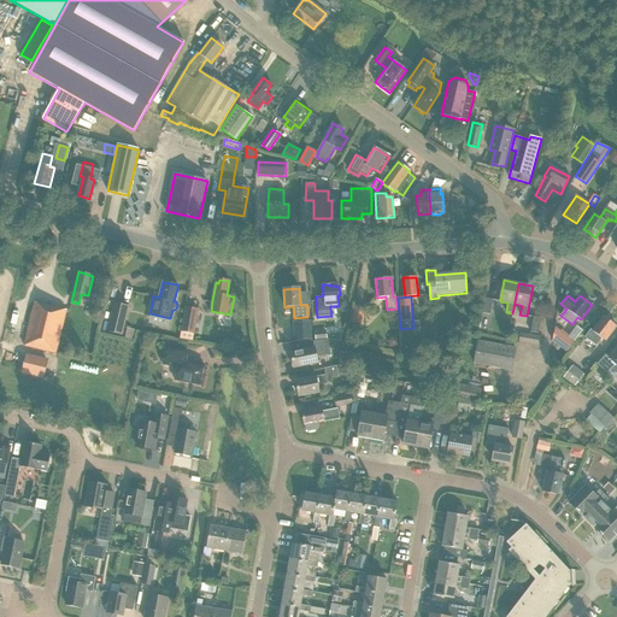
[(491,315),(493,300),(486,299),(482,313),(491,315)]
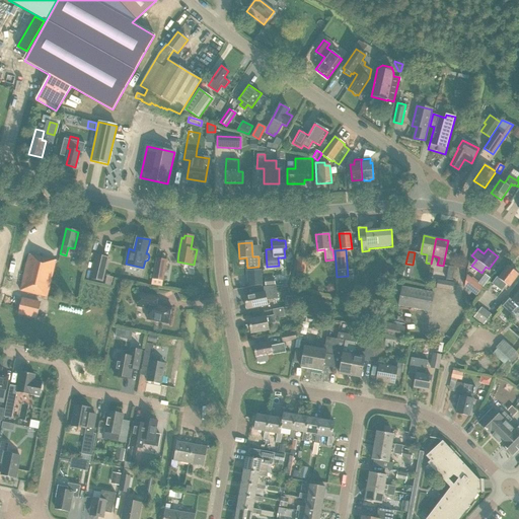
[(47,297),(56,261),(29,254),(20,291),(47,297)]
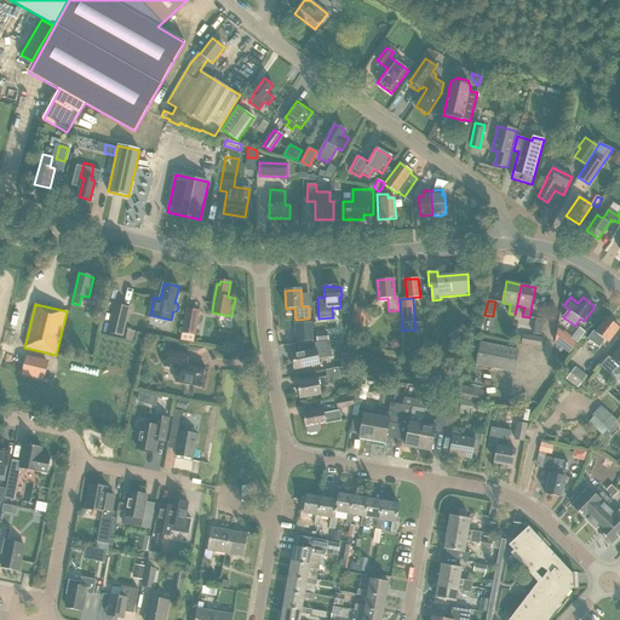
[(124,337),(131,308),(115,304),(108,333),(124,337)]
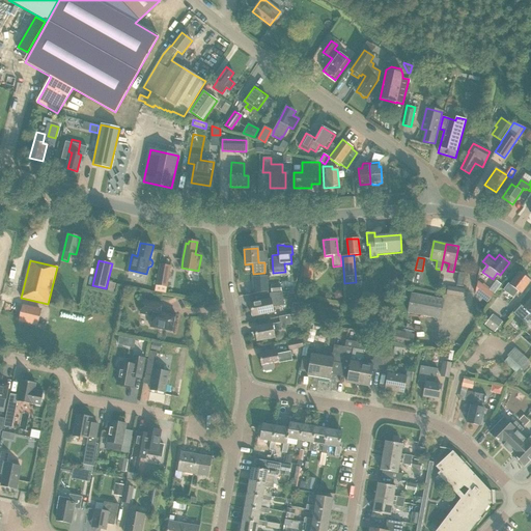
[(312,279),(315,264),(305,262),(303,277),(312,279)]
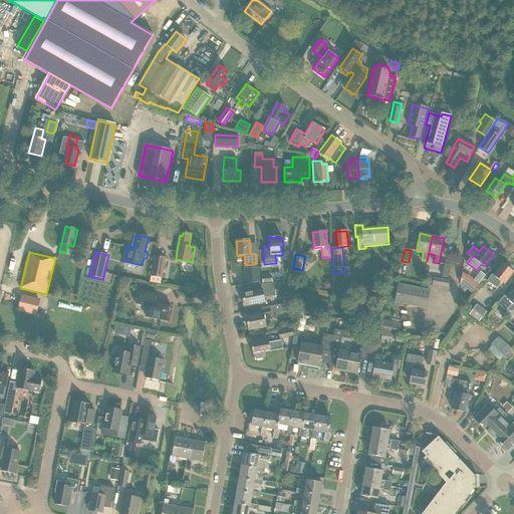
[(173,285),(175,271),(164,270),(166,257),(155,255),(152,276),(151,276),(150,282),(173,285)]
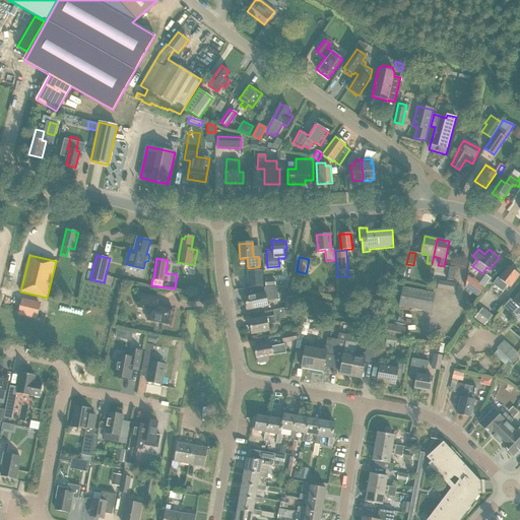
[(143,268),(128,265),(127,272),(141,275),(143,268)]
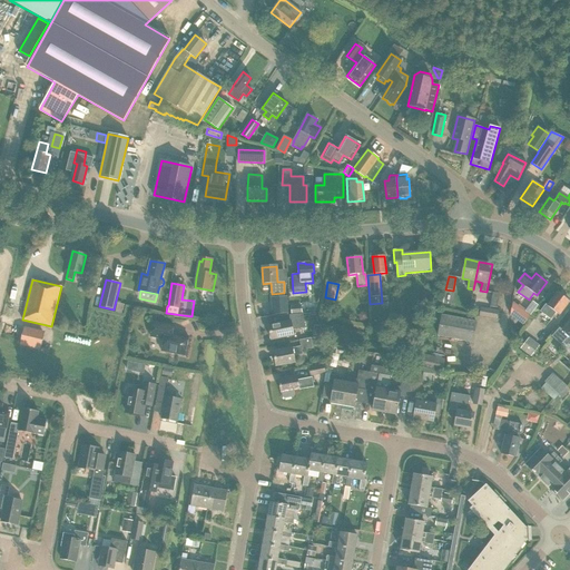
[(559,315),(569,301),(558,292),(548,305),(546,304),(540,312),(551,320),(556,313),(559,315)]
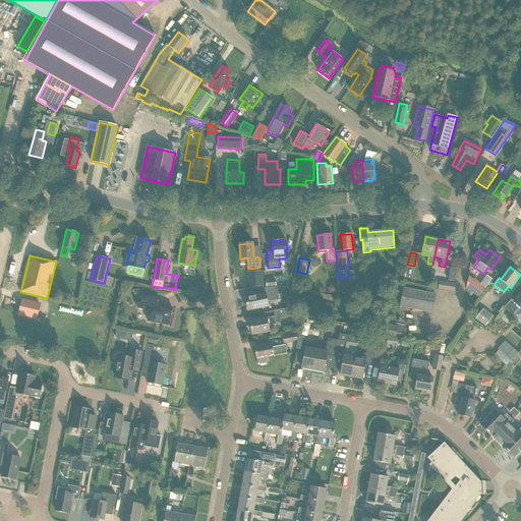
[(454,282),(457,269),(451,268),(448,280),(454,282)]
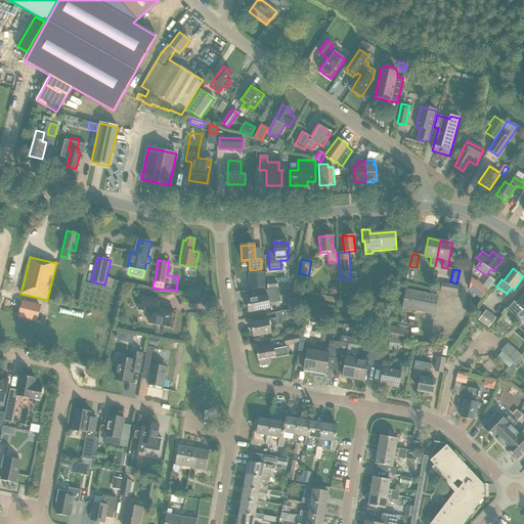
[(262,289),(262,286),(263,286),(262,272),(251,273),(252,287),(253,287),(253,291),(262,289)]
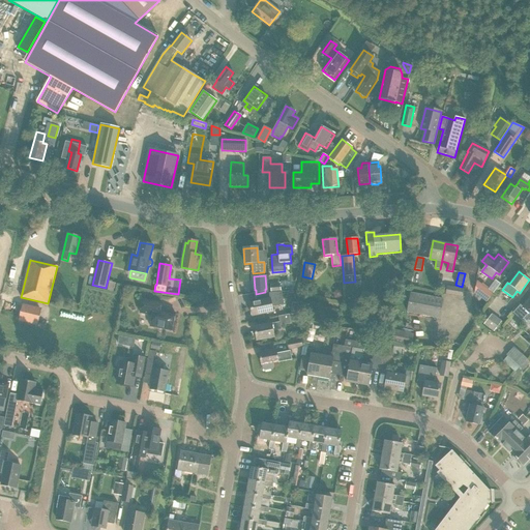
[(310,289),(312,280),(303,278),(301,288),(310,289)]
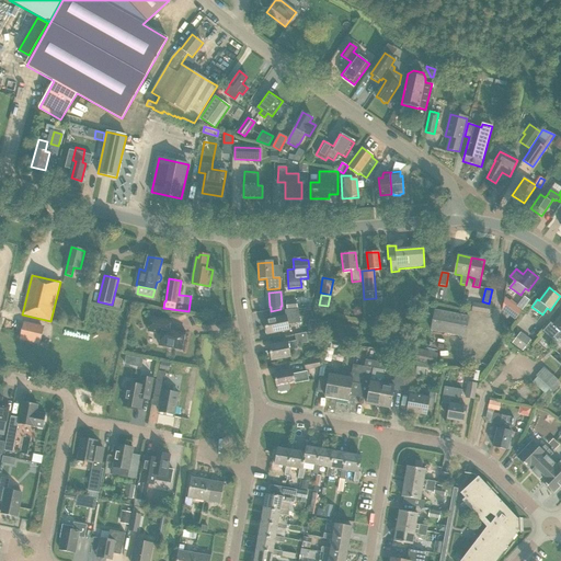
[(502,310),(515,320),(522,310),(516,306),(517,305),(511,300),(510,301),(504,297),(502,310)]
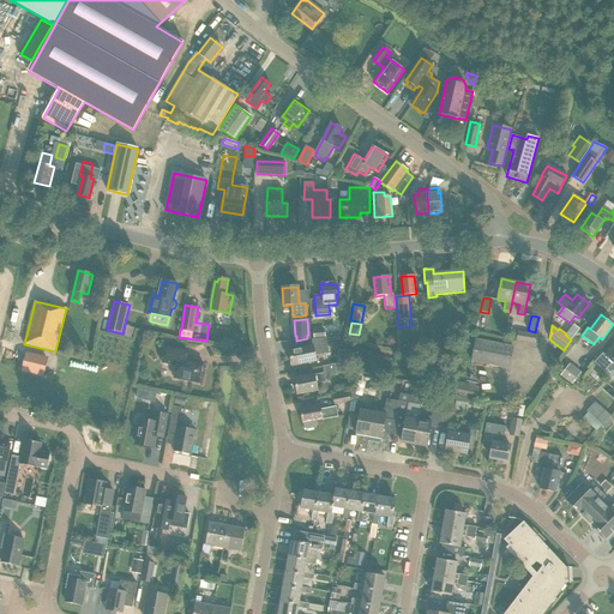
[(535,344),(537,335),(518,331),(516,341),(535,344)]
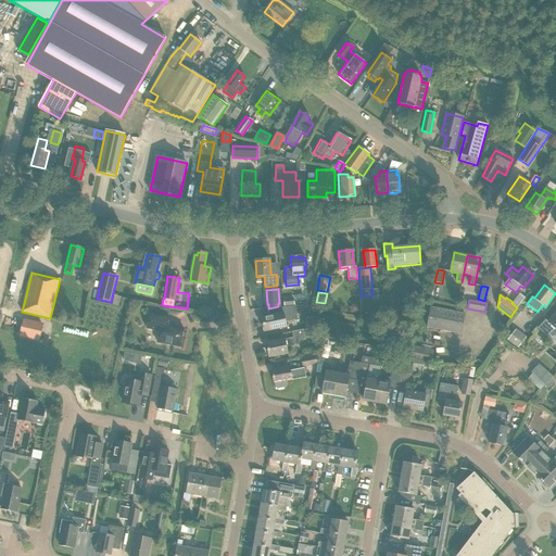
[(282,307),(282,305),(270,307),(272,316),(262,317),(265,331),(287,327),(286,321),(298,319),(295,306),(282,307)]
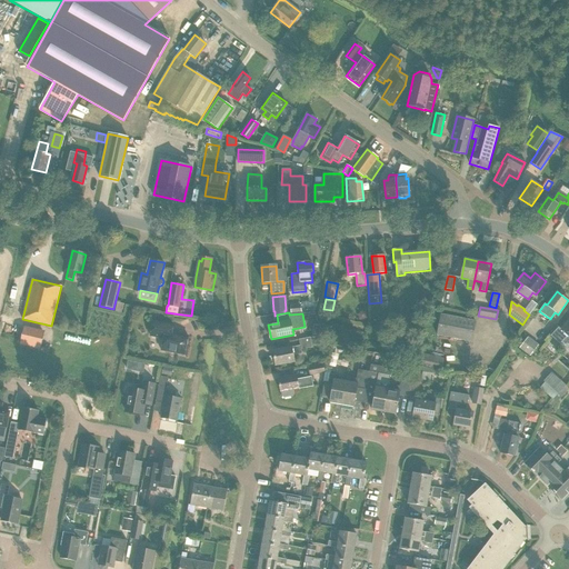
[(471,342),(476,321),(441,315),(437,336),(471,342)]
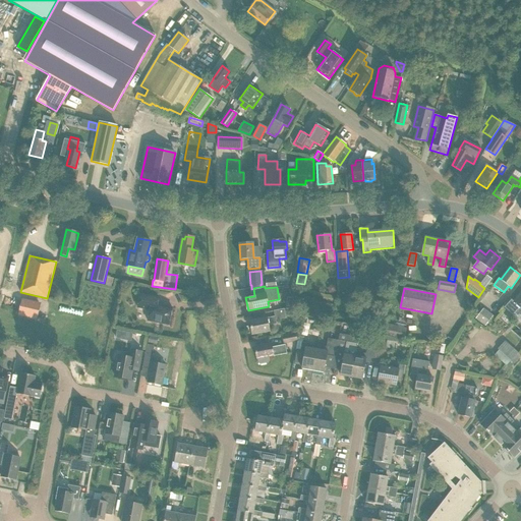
[(520,292),(513,301),(511,299),(504,307),(512,314),(514,313),(520,320),(520,292)]
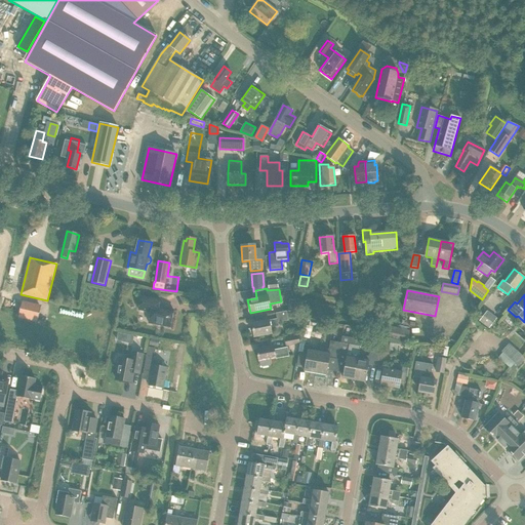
[(170,328),(173,310),(158,308),(160,299),(142,296),(138,310),(149,312),(151,315),(149,323),(170,328)]
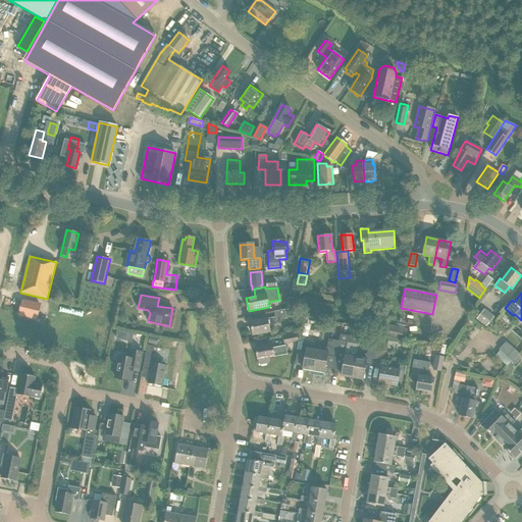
[(303,307),(305,301),(296,299),(295,305),(303,307)]
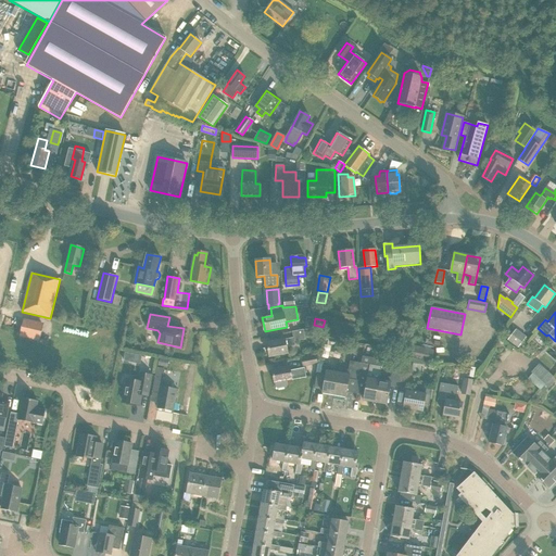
[(23,321),(20,336),(39,341),(43,326),(23,321)]
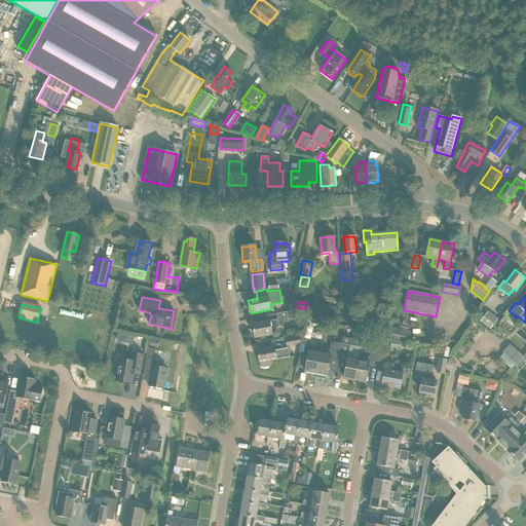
[(490,330),(497,318),(488,311),(480,323),(490,330)]
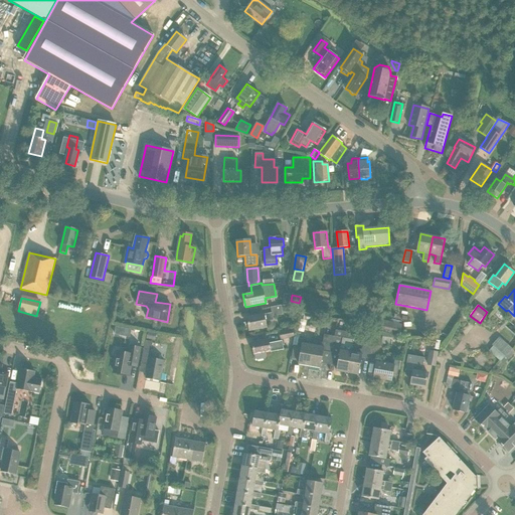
[(249,331),(267,328),(265,322),(274,320),(273,316),(283,314),(281,306),(271,308),(272,313),(247,318),(249,331)]
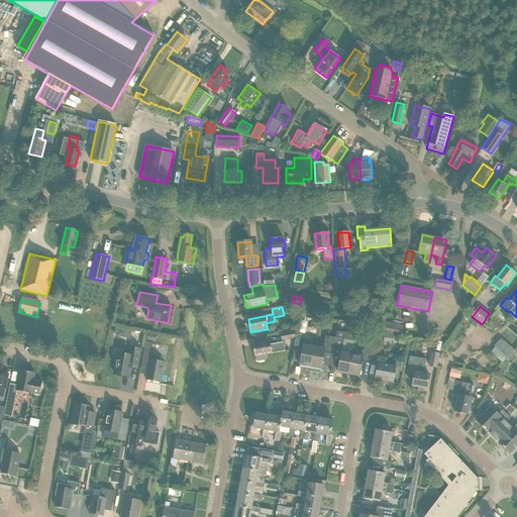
[(402,335),(404,325),(380,320),(378,330),(402,335)]
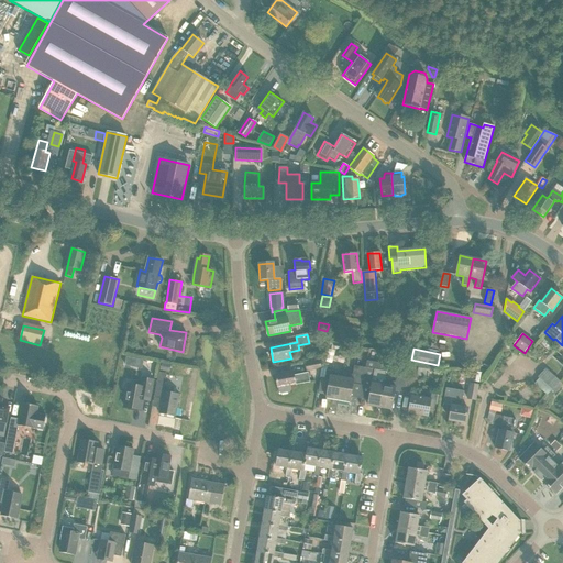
[(134,367),(136,359),(127,357),(124,366),(134,367)]
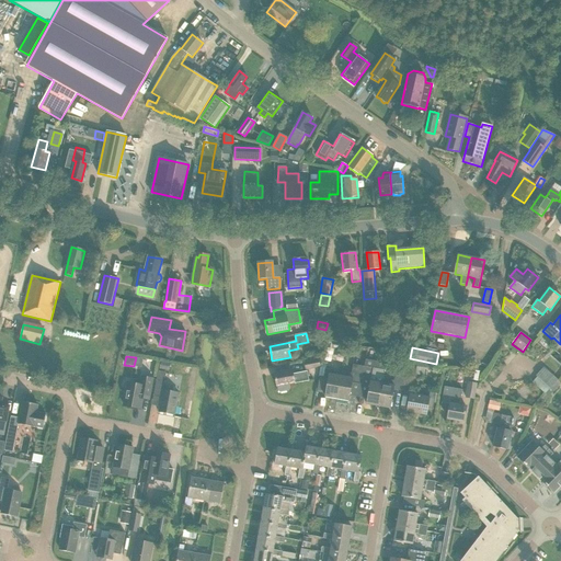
[(321,366),(319,358),(305,361),(306,370),(321,367),(321,366)]
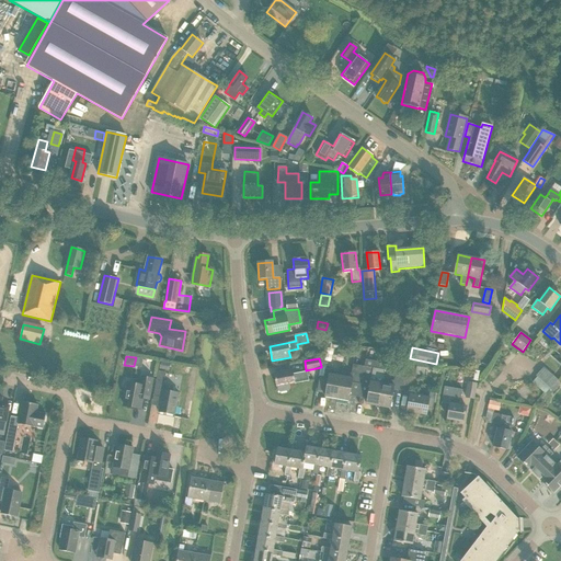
[(378,407),(382,384),(385,370),(375,368),(376,362),(366,359),(365,366),(364,366),(361,384),(361,388),(369,390),(367,404),(378,407)]
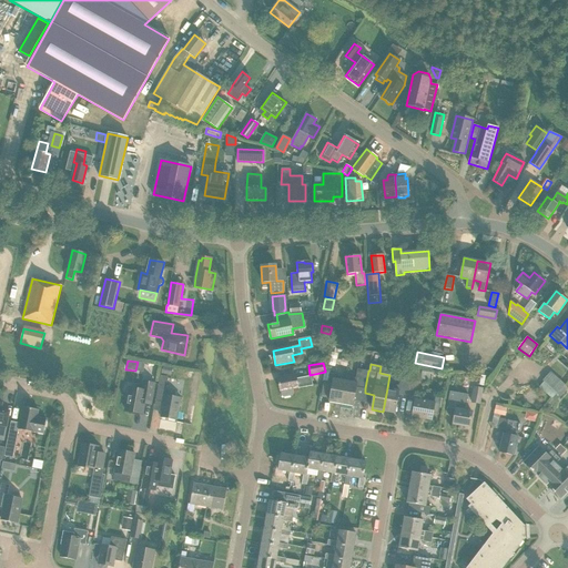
[(341,404),(345,381),(338,379),(338,375),(331,374),(331,369),(325,368),(325,371),(325,372),(323,382),(333,383),(330,402),(341,404)]
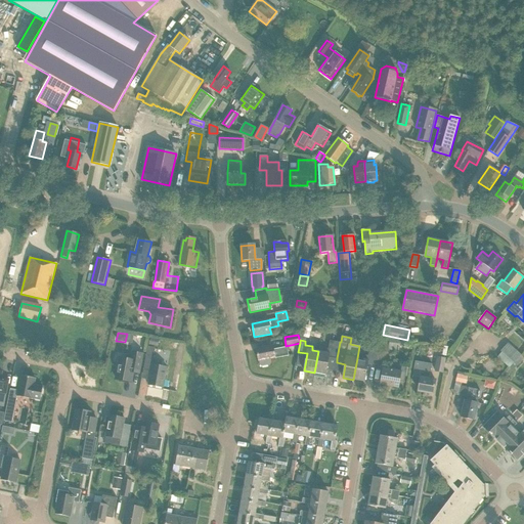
[(337,358),(340,342),(330,341),(329,349),(325,348),(325,352),(318,351),(314,373),(325,375),(329,357),(337,358)]
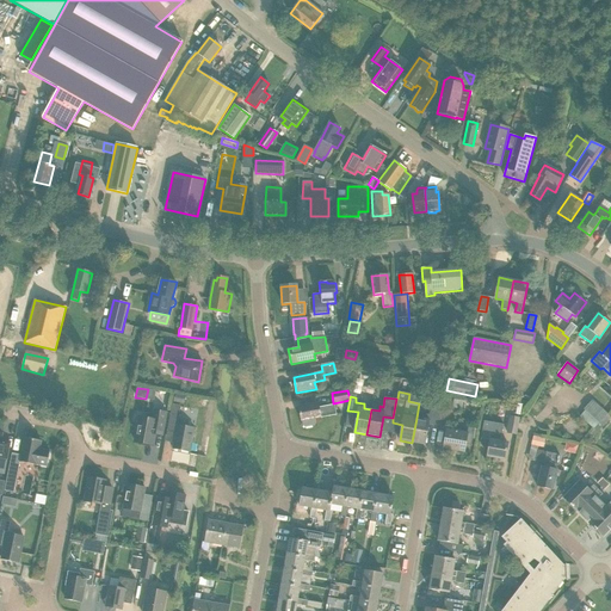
[(599,424),(600,423),(608,414),(592,400),(584,409),(599,424)]
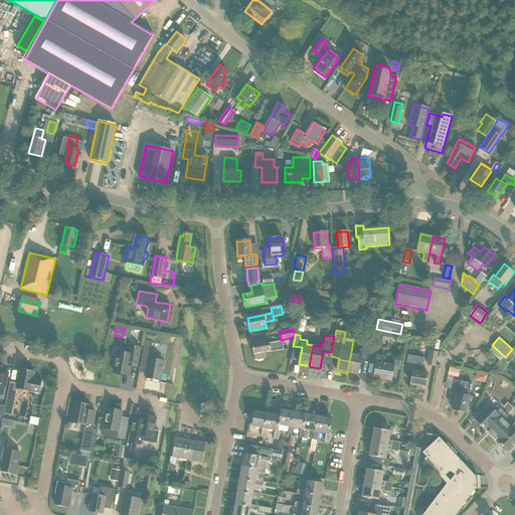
[(269,343),(269,340),(251,342),(253,355),(254,355),(255,359),(258,360),(266,359),(267,357),(266,353),(271,352),(277,351),(284,350),(282,341),(269,343)]
